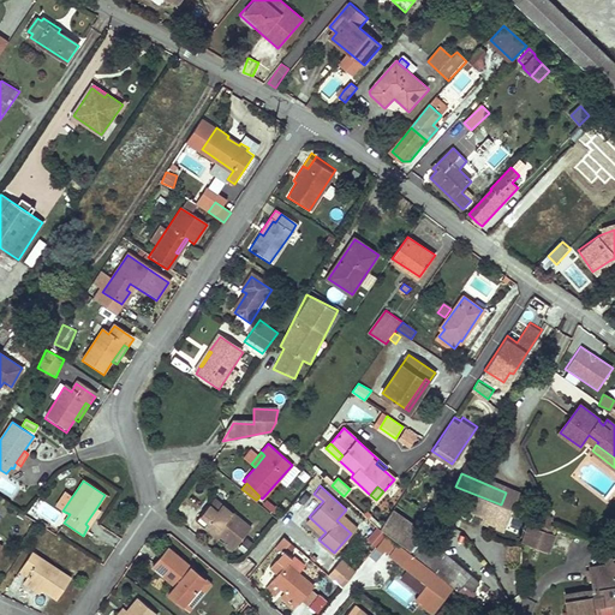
[(501,505),(455,487),(451,499),(464,505),(463,509),(505,526),(512,508),(501,505)]
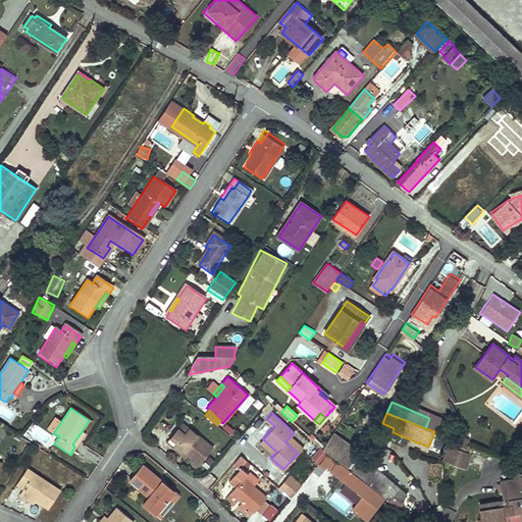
[(184,432),(189,427),(181,421),(177,427),(184,432)]
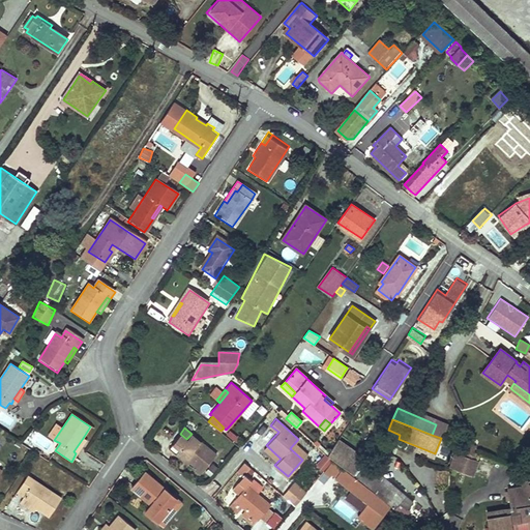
[(400,435),(388,430),(386,435),(399,439),(400,435)]
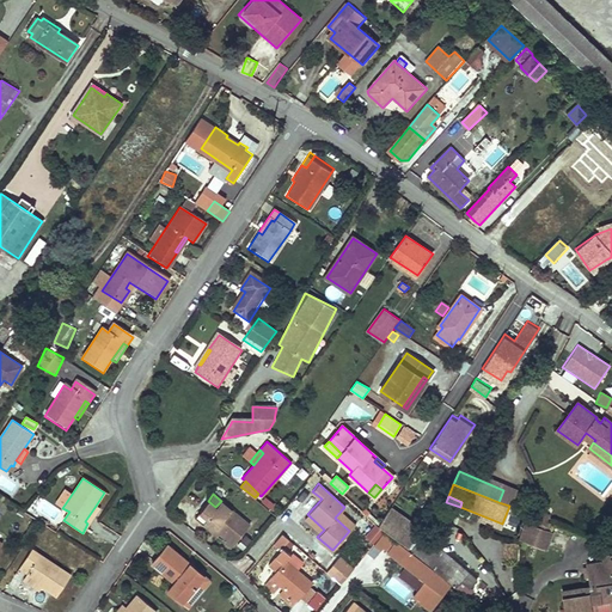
[(250,524),(221,501),(215,507),(208,501),(195,516),(203,522),(206,520),(221,532),(227,537),(234,543),(250,524)]
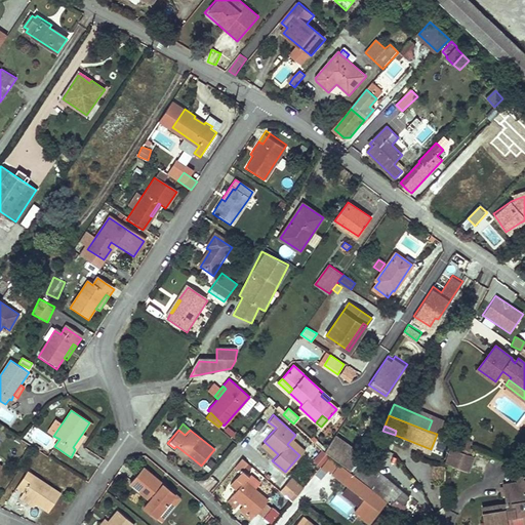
[(85,436),(82,434),(73,447),(75,449),(85,436)]
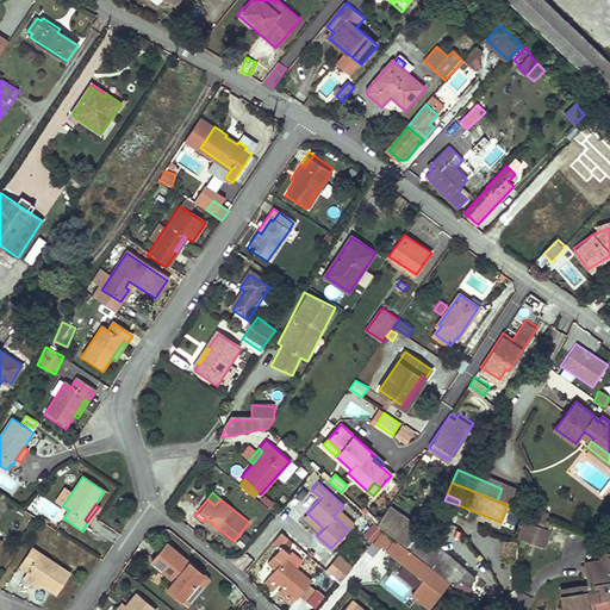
[(388,506),(377,524),(406,543),(418,526),(388,506)]
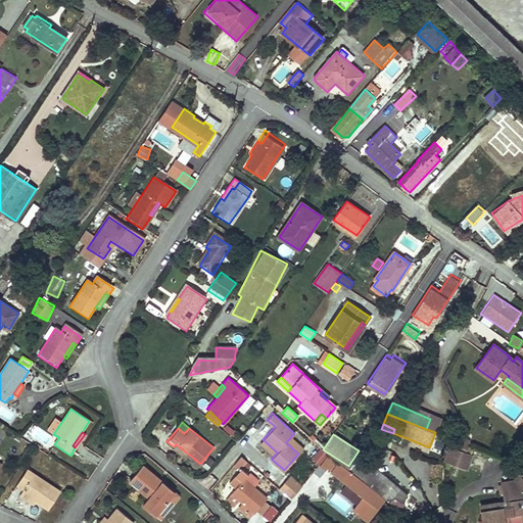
[(391,443),(378,434),(371,446),(384,455),(391,443)]
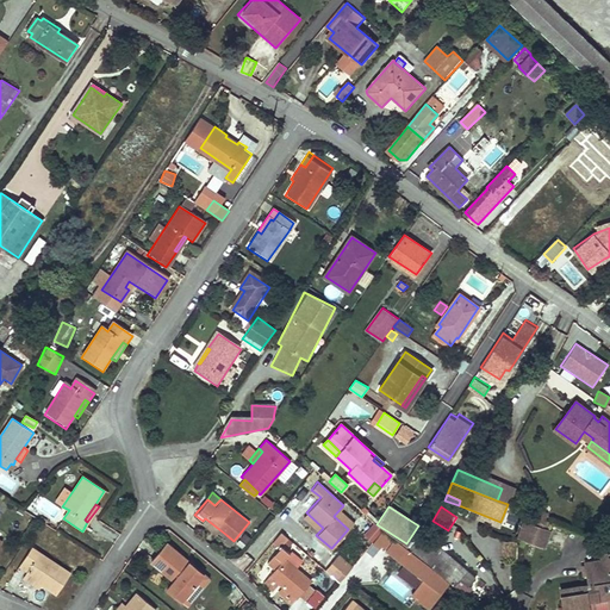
[(304,516),(321,530),(323,528),(306,512),(304,516)]
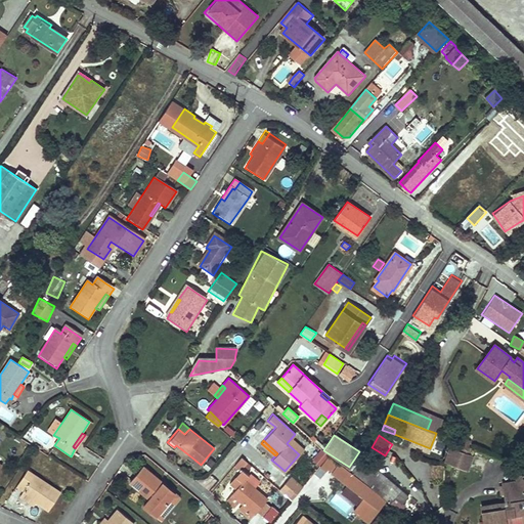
[(467,453),(469,446),(462,444),(460,451),(467,453)]
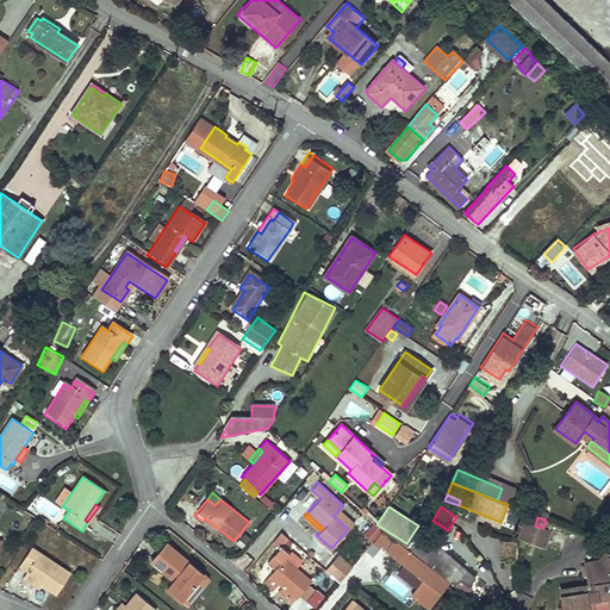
[(205,518),(203,521),(218,533),(221,530),(205,518)]
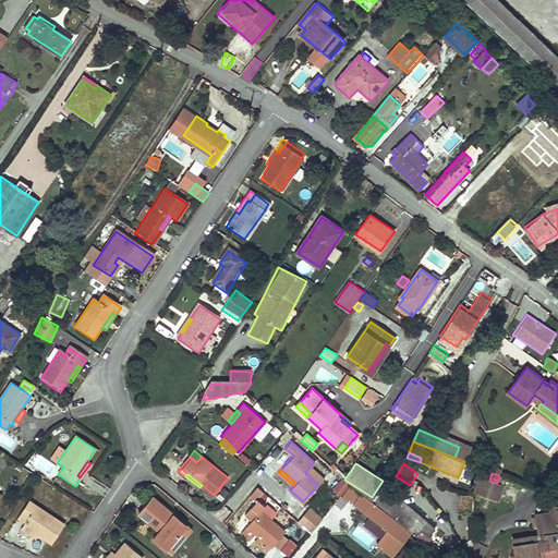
[(489,481),(478,476),(472,493),(495,501),(501,485),(497,483),(489,481)]
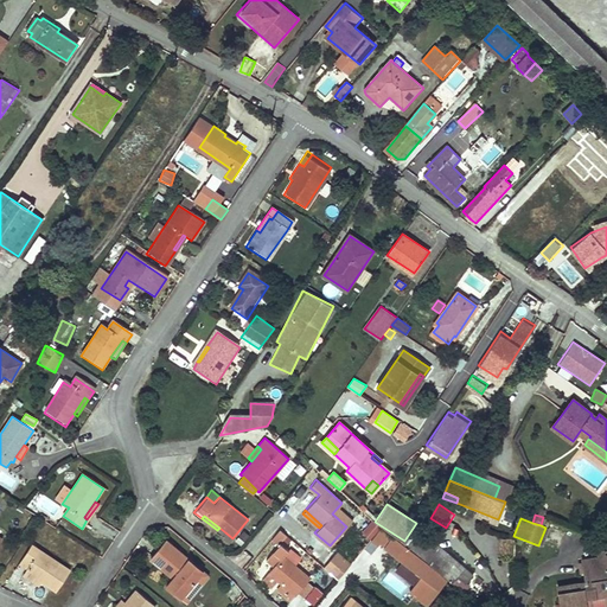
[(382,528),(371,540),(378,545),(381,542),(384,544),(383,545),(403,561),(422,575),(428,580),(436,570),(382,528)]
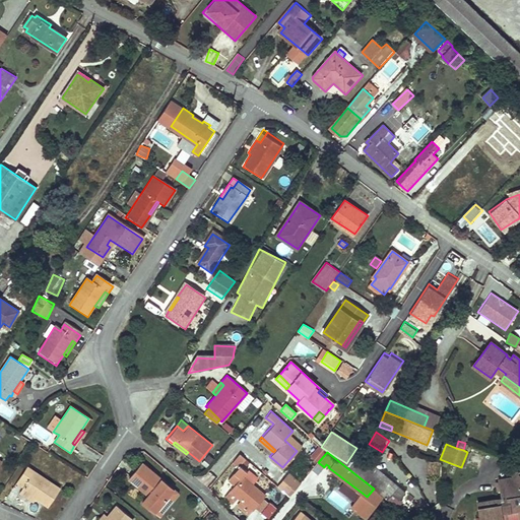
[(237,466),(244,458),(239,454),(232,462),(237,466)]
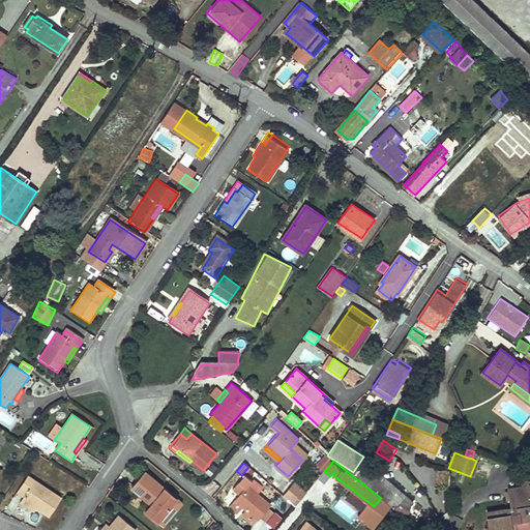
[(367,464),(357,475),(377,493),(387,480),(367,464)]
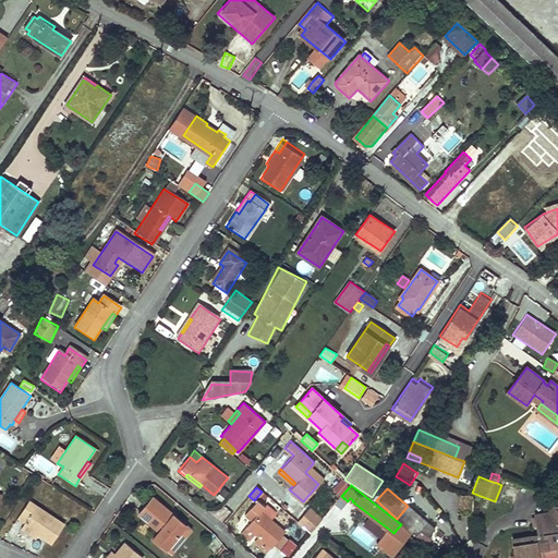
[(152,536),(166,547),(186,523),(153,496),(138,513),(158,529),(152,536)]
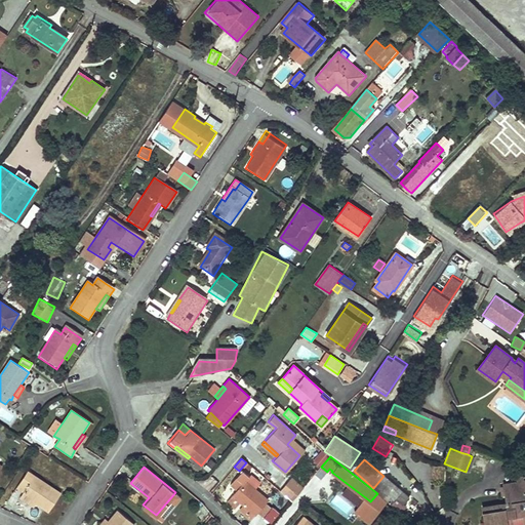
[(244,500),(242,503),(254,514),(268,498),(245,479),(249,475),(242,469),(230,483),(236,489),(232,494),(239,500),(241,497),(244,500)]
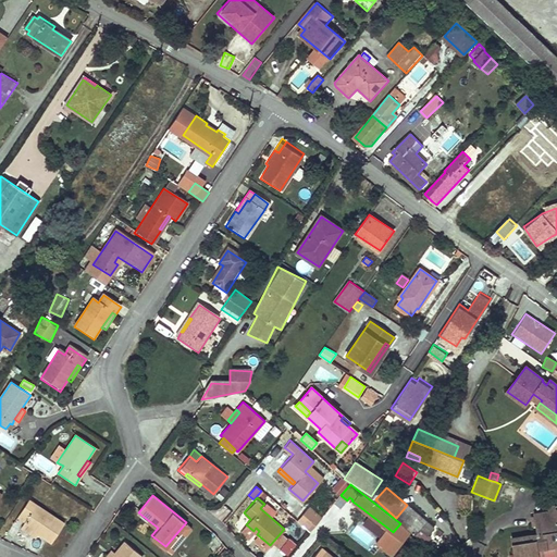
[(25,523),(39,533),(52,542),(65,522),(31,498),(19,515),(27,520),(25,523)]
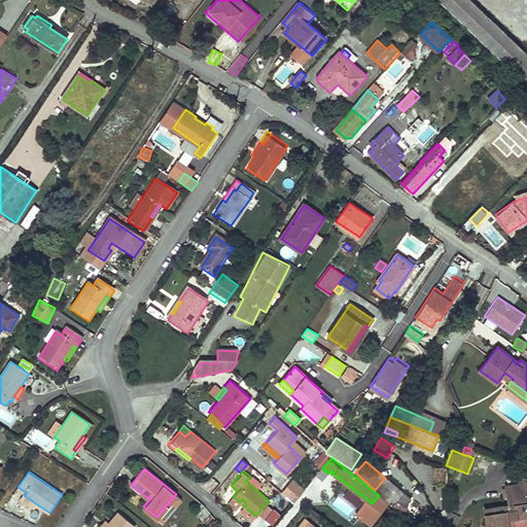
[(381,495),(392,481),(386,476),(385,478),(375,490),(381,495)]
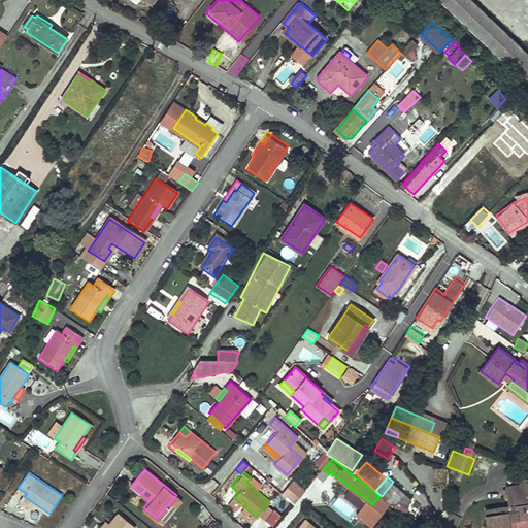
[(283,492),(294,502),(305,489),(294,480),(283,492)]
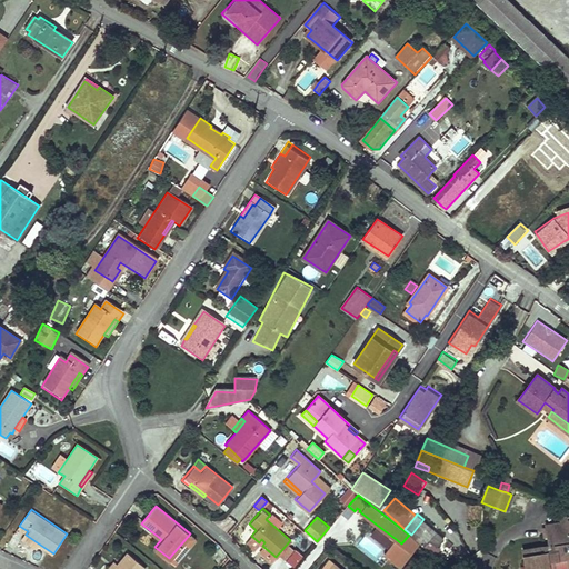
[(545,553),(545,548),(523,550),(526,568),(568,568),(568,529),(568,522),(567,517),(560,518),(561,523),(547,526),(549,538),(550,547),(550,552),(545,553)]
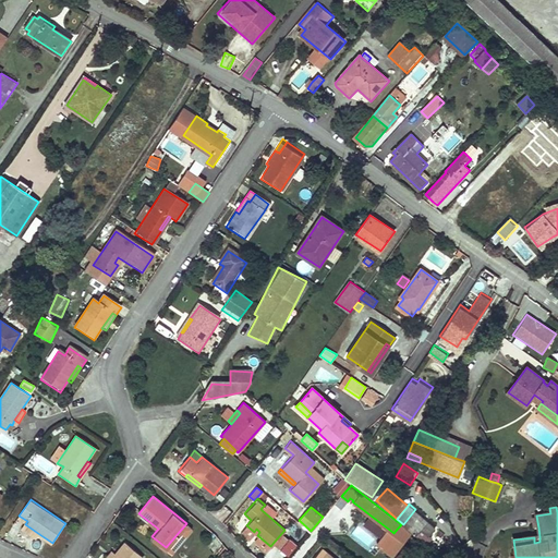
[(422,541),(429,547),(437,538),(433,534),(437,528),(415,509),(403,524),(420,537),(422,541)]
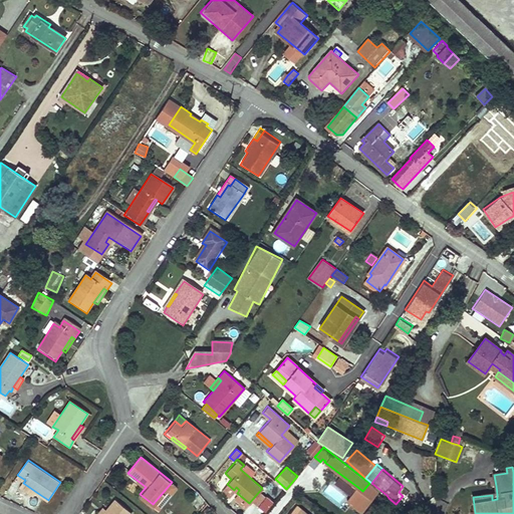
[(357,487),(341,475),(335,482),(351,495),(357,487)]
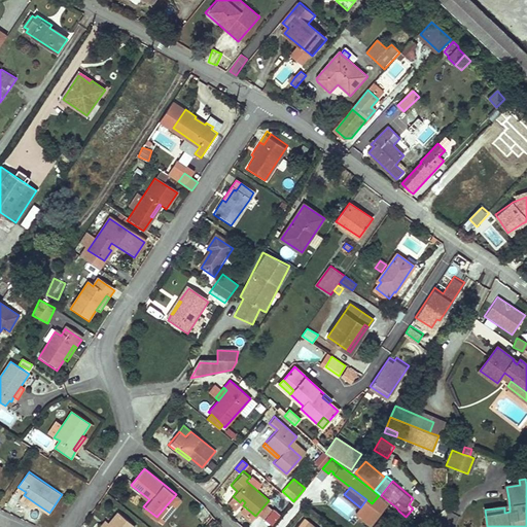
[(176,494),(156,517),(161,520),(179,497),(176,494)]
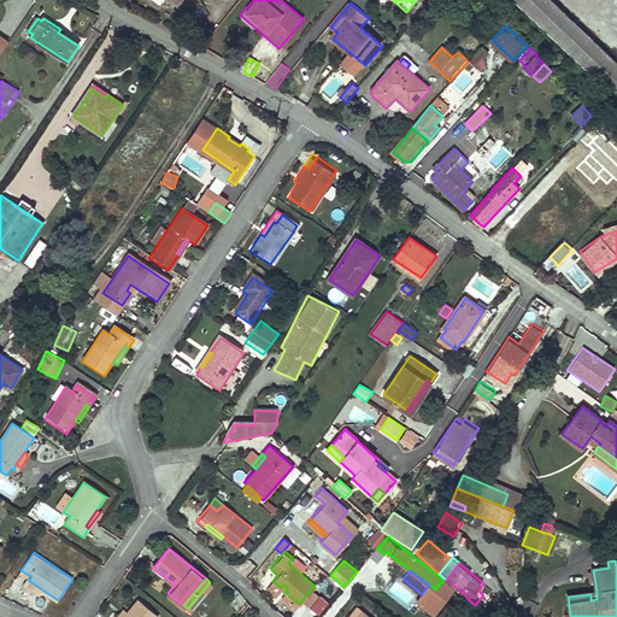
[(40,595),(43,591),(28,580),(24,585),(40,595)]
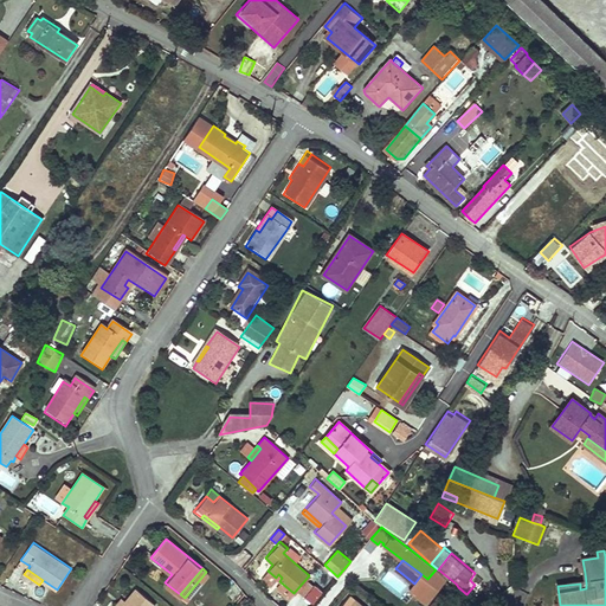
[(297,591),(303,597),(313,587),(308,581),(297,591)]
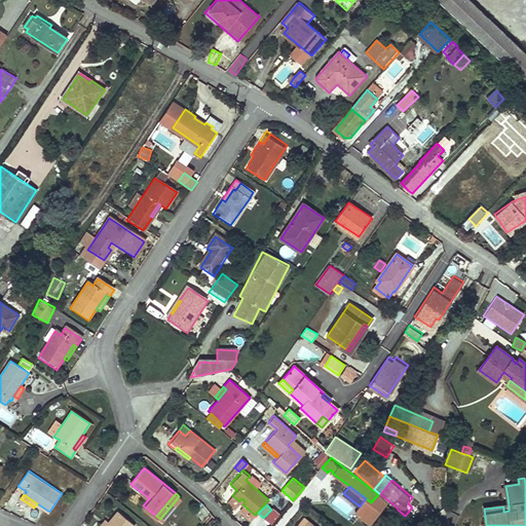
[(272,522),(278,512),(271,508),(265,519),(272,522)]
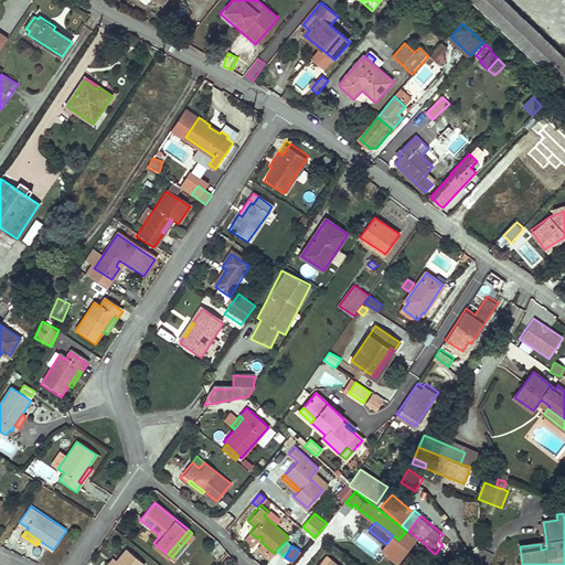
[(141,564),(142,564),(125,547),(110,564),(141,564)]
